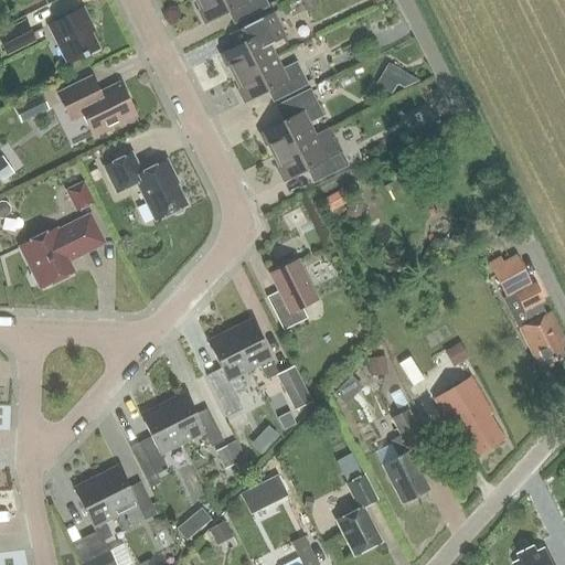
[(194,0),(200,11),(198,12),(203,25),(227,13),(233,25),(268,9),(264,0),(194,0)]
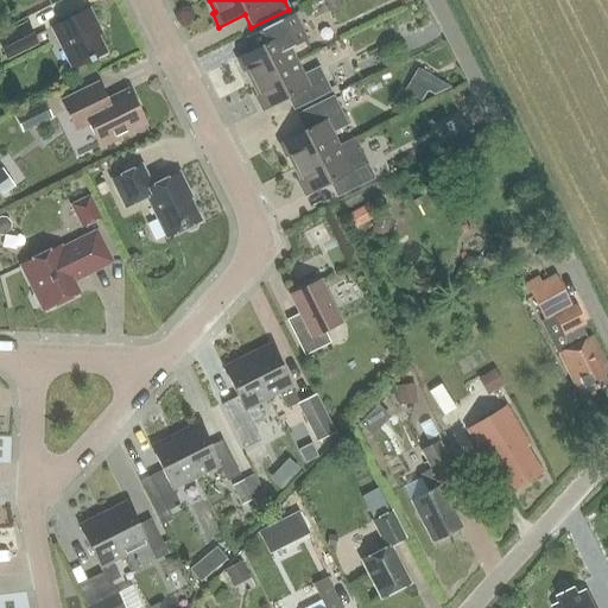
[(339,0),(323,0),(330,14),(342,7),(339,0)]
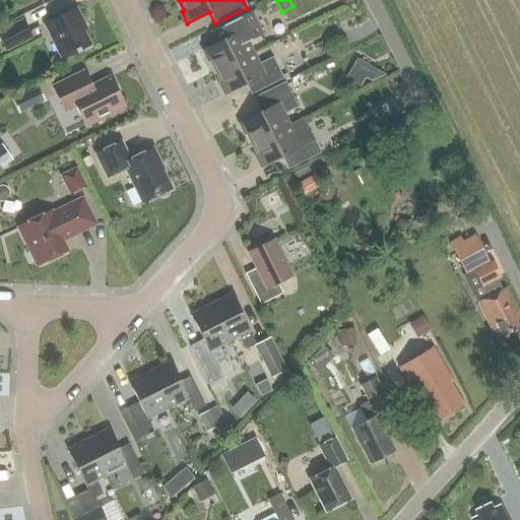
[(62,60),(89,47),(77,23),(81,21),(75,9),(45,24),(62,60)]
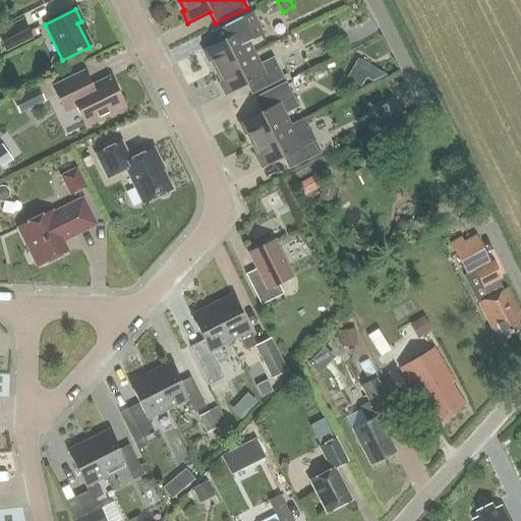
[(250,55),(252,54),(247,43),(262,36),(250,14),(218,31),(211,34),(217,45),(201,52),(208,63),(211,62),(216,72),(250,55)]
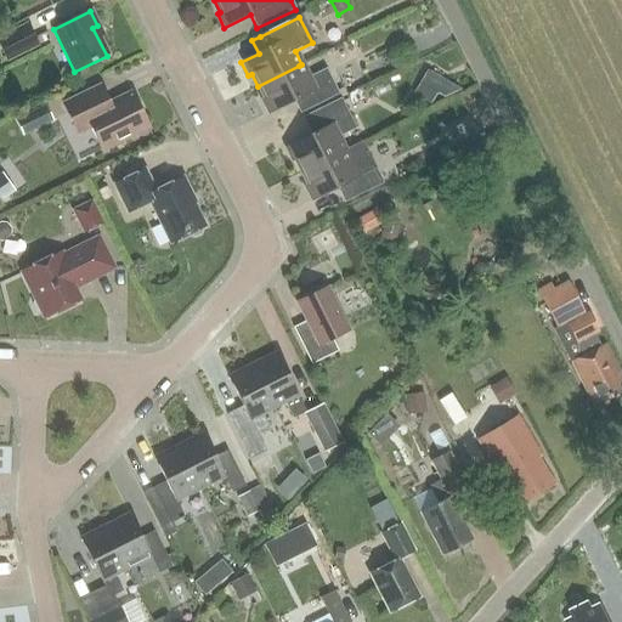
[(28,23),(0,37),(0,46),(7,61),(39,45),(28,23)]
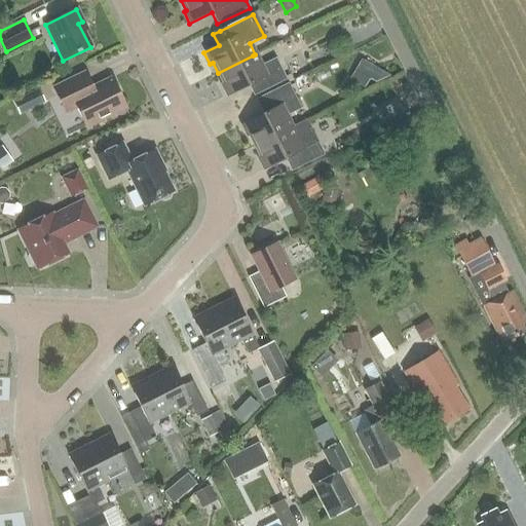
[(255,54),(253,55),(218,73),(223,84),(220,85),(226,97),(248,85),(254,97),(286,80),(275,59),(261,66),(255,54)]
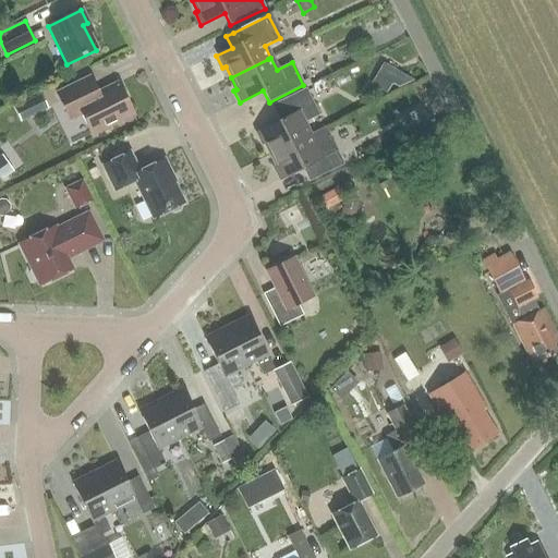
[(383,63),(375,76),(380,80),(391,85),(393,86),(397,88),(414,81),(401,73),(388,67),(383,63)]
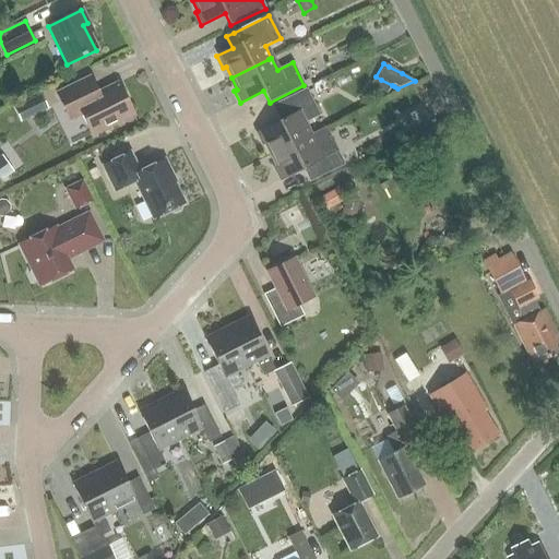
[(92,137),(133,116),(117,84),(87,98),(80,83),(56,95),(69,120),(81,115),(92,137)]
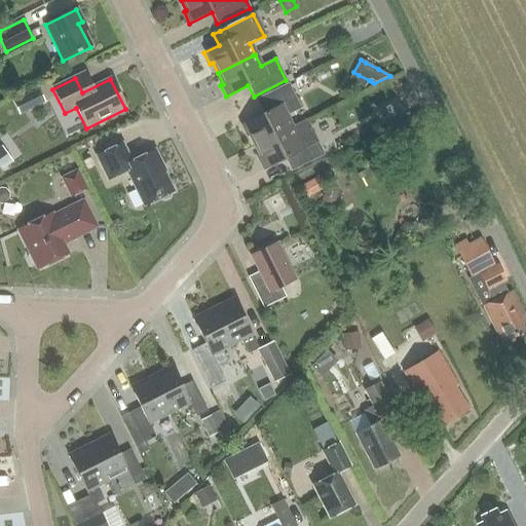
[(255,147),(292,128),(286,116),(300,109),(288,84),(255,101),(262,115),(240,125),(247,138),(249,136),(255,147)]
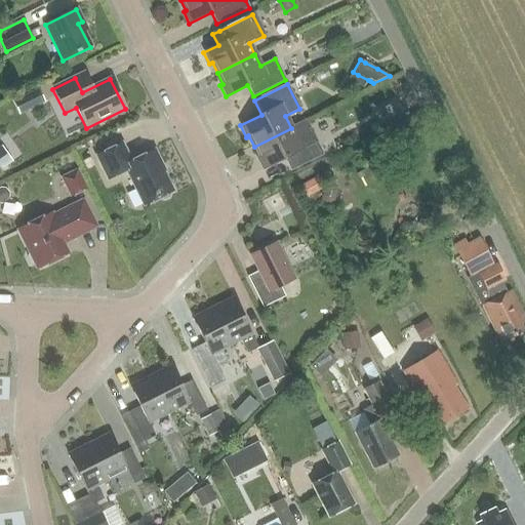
[(44,101),(37,87),(12,99),(18,113),(44,101)]
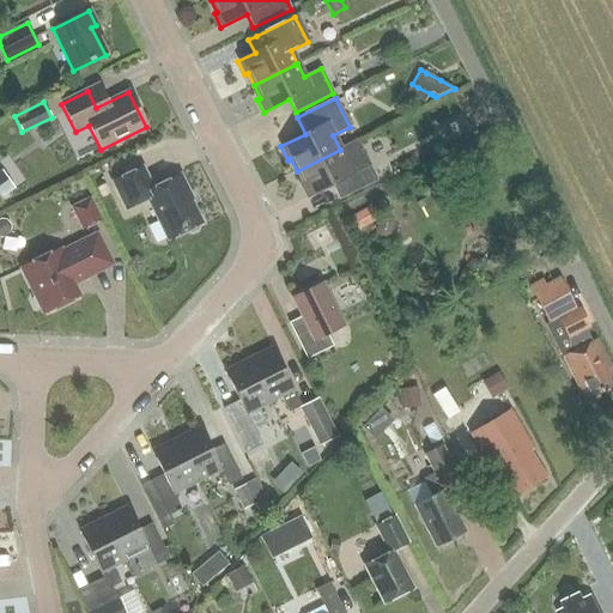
[(456,125),(439,133),(447,147),(463,138),(456,125)]
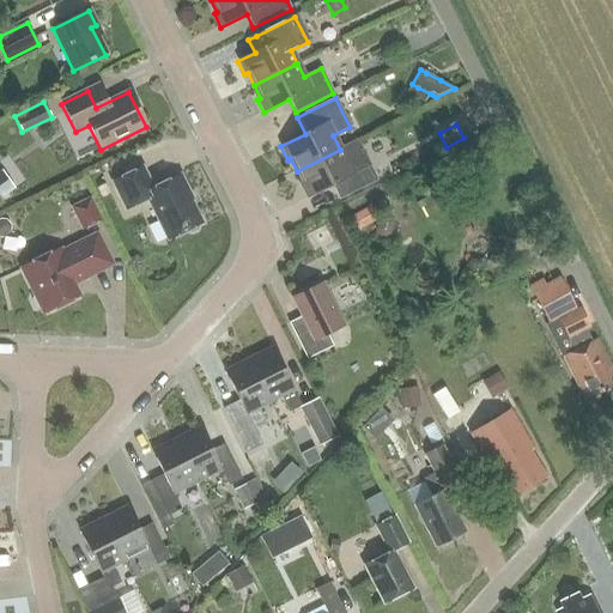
[(484,134),(461,145),(467,158),(489,146),(484,134)]
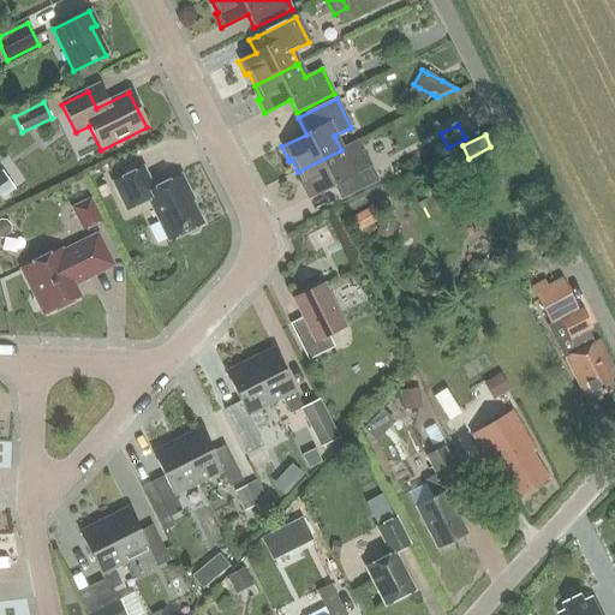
[(358,142),(344,149),(357,174),(371,167),(366,157),(358,142)]
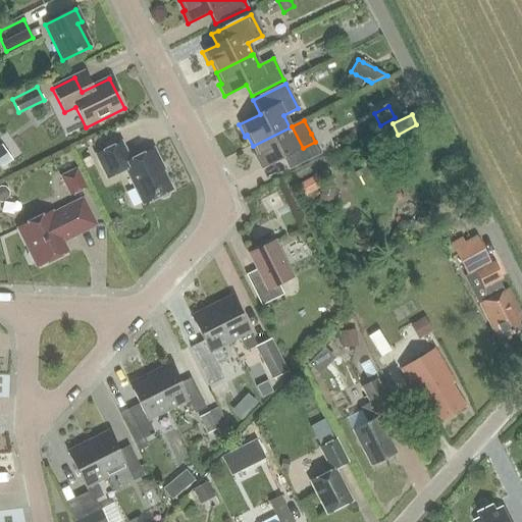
[(321,154),(315,142),(303,148),(292,126),(290,127),(253,146),(258,156),(255,157),(261,169),(286,156),(293,168),(321,154)]
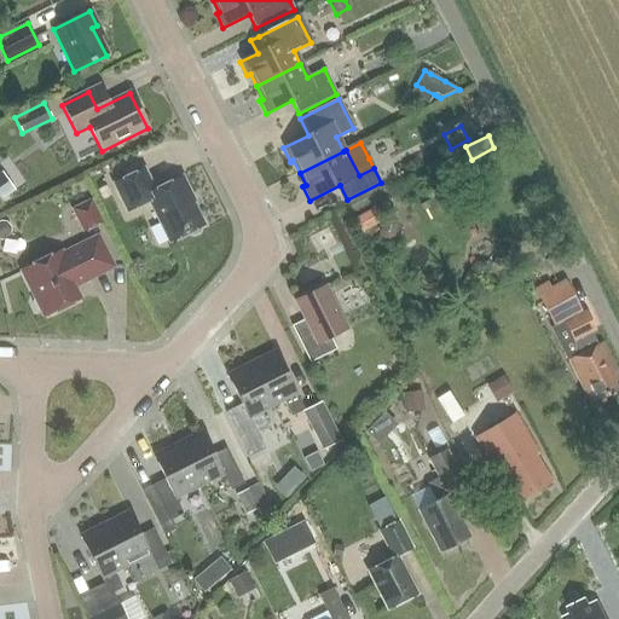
[(144,169),(114,185),(127,213),(149,202),(169,243),(203,226),(180,178),(154,191),(144,169)]
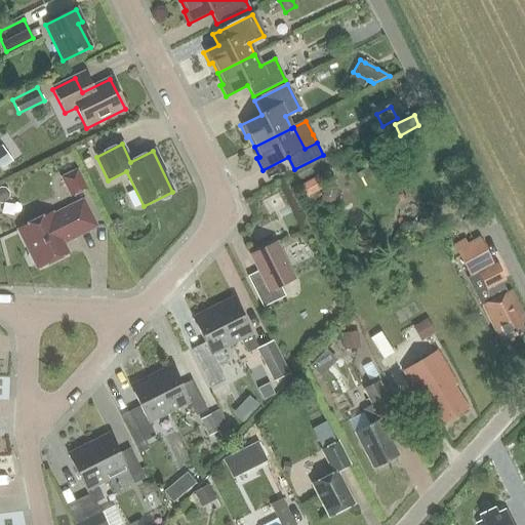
[(0,173),(14,163),(3,148),(0,150),(0,173)]
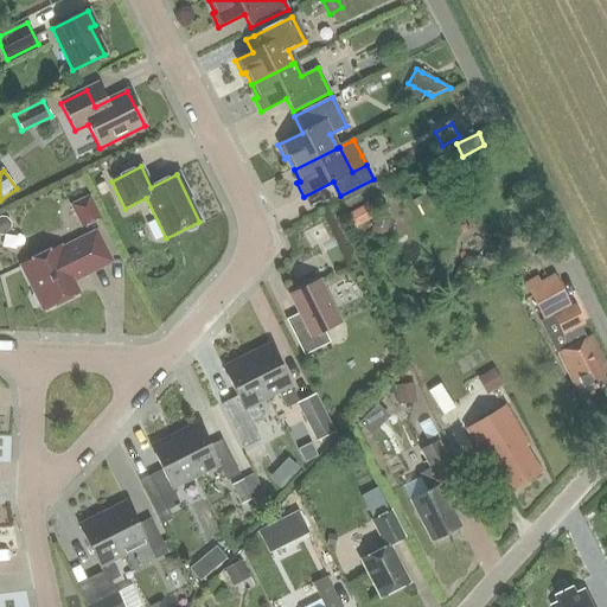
[(90,196),(71,205),(82,229),(102,218),(90,196)]
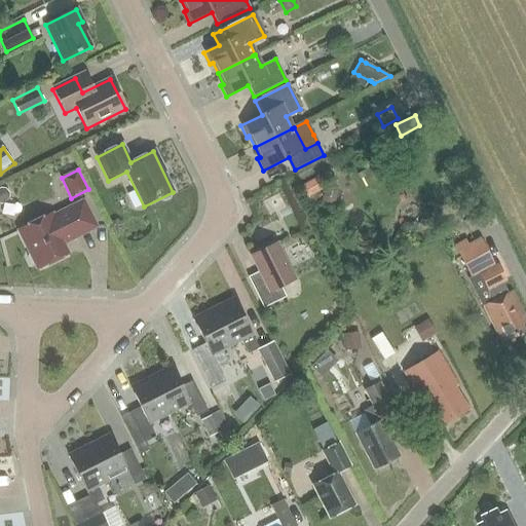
[(316,178),(300,186),(306,198),(323,190),(316,178)]
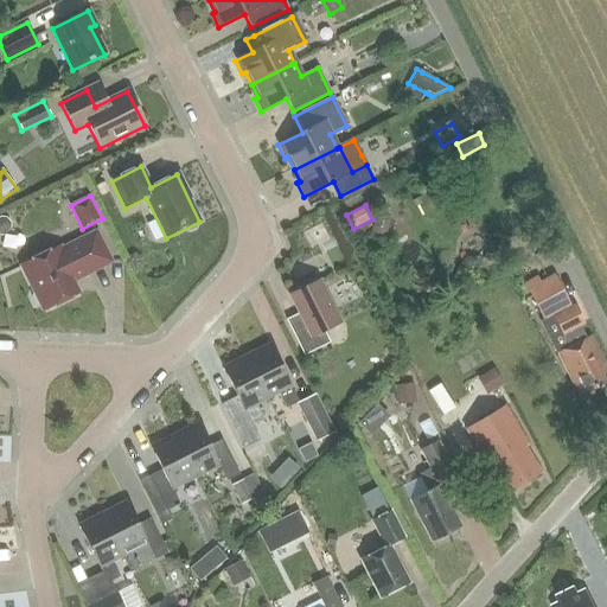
[(375,217),(372,229),(376,235),(382,236),(388,232),(390,221),(387,215),(379,213),(375,217)]
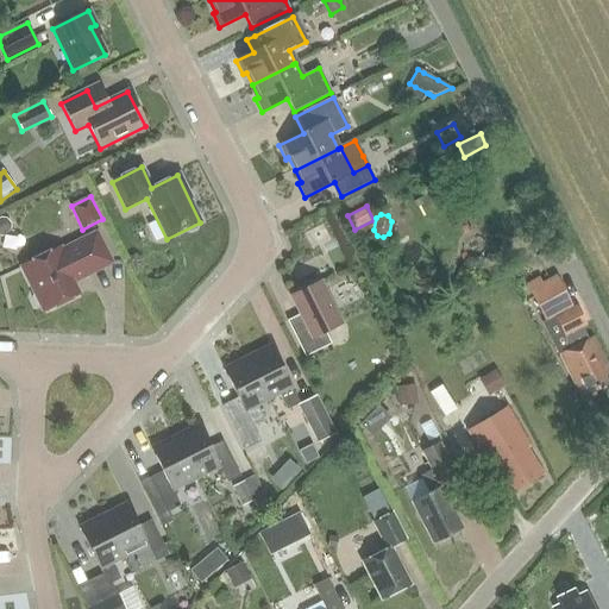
[(0,237),(2,237),(10,232),(11,225),(6,219),(0,218),(0,237)]
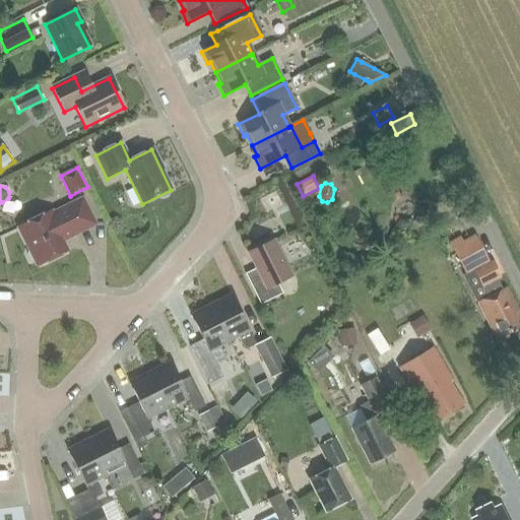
[(65,237),(65,239),(93,224),(81,201),(52,215),(50,212),(18,228),(30,251),(28,251),(27,255),(30,262),(34,263),(36,262),(38,266),(66,252),(59,240),(65,237)]
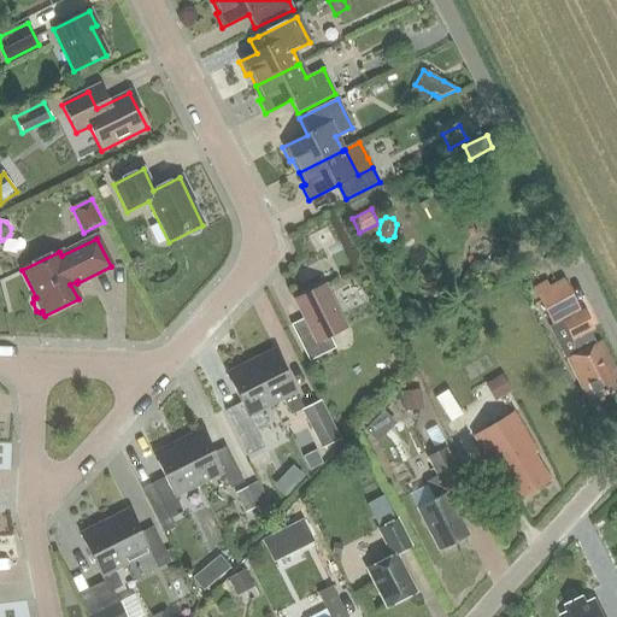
[(545,282),(532,289),(539,303),(552,328),(550,329),(566,362),(585,397),(589,393),(594,401),(613,392),(610,383),(616,378),(599,345),(594,347),(586,333),(591,330),(581,310),(577,312),(565,289),(560,281),(547,288),(545,282)]
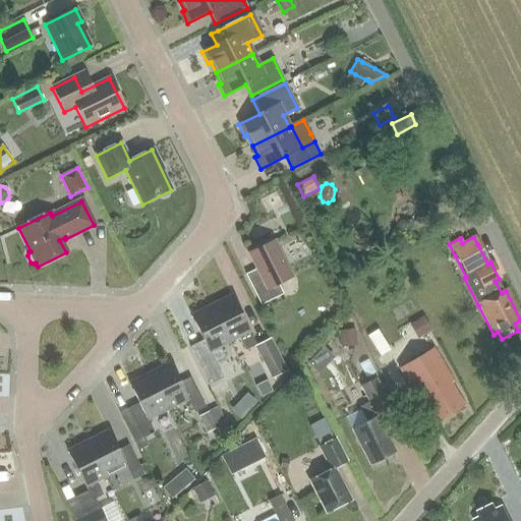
[(261,277),(249,283),(261,306),(283,295),(278,285),(291,278),(273,241),(248,253),(261,277)]
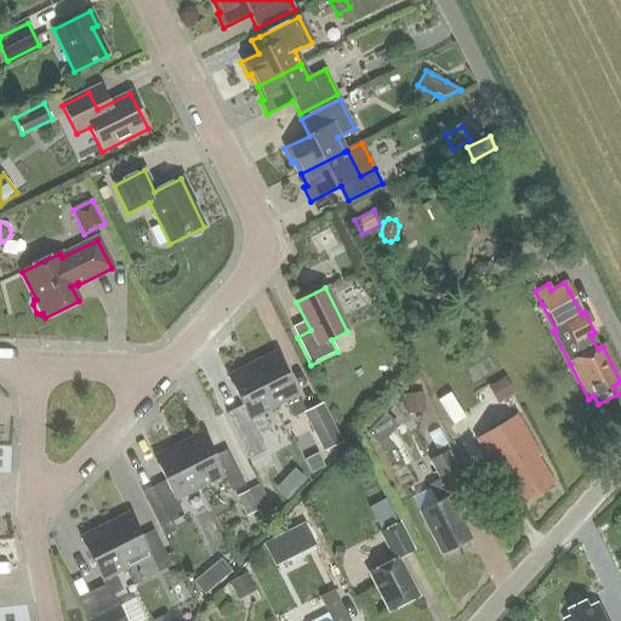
[(252,366),(272,406),(284,402),(292,419),(305,412),(277,354),(252,366)]
